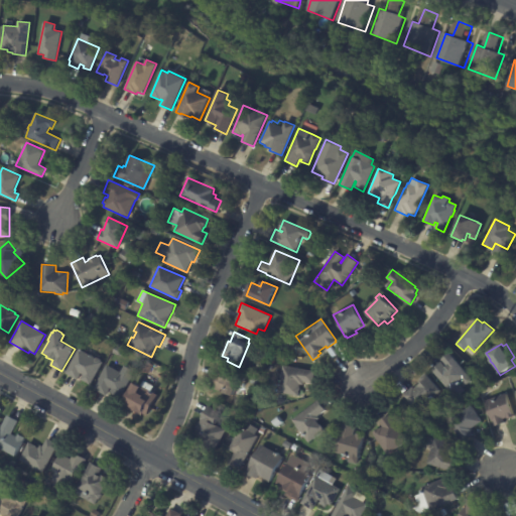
[(80,349),(96,358),(98,358),(102,360),(103,361),(104,362),(92,385),(81,379),(84,374),(82,374),(79,380),(67,373),(80,349)]
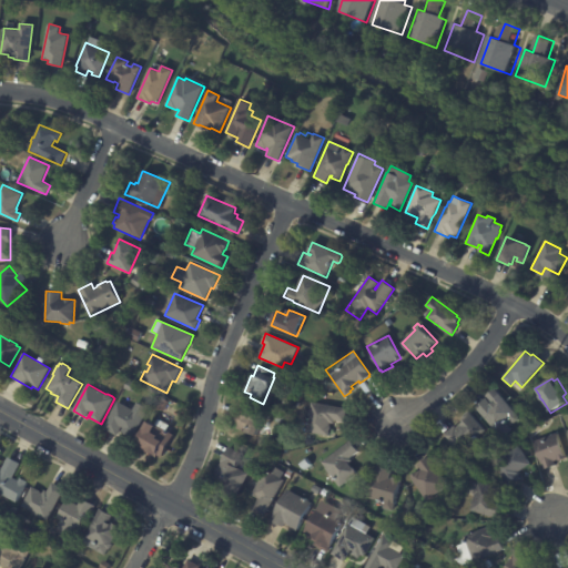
[(495,387),(519,416),(519,419),(515,423),(511,423),(510,421),(508,422),(504,429),(498,435),(475,407),(486,398),(490,404),(492,404),(485,395),(495,387)]
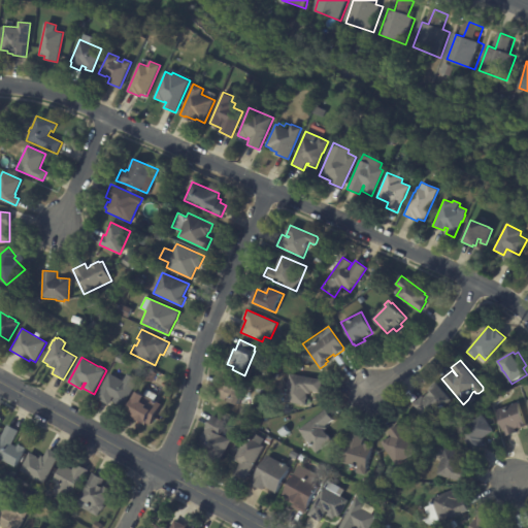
[(109,372),(125,381),(128,373),(139,380),(127,403),(112,396),(107,404),(96,398),(109,372)]
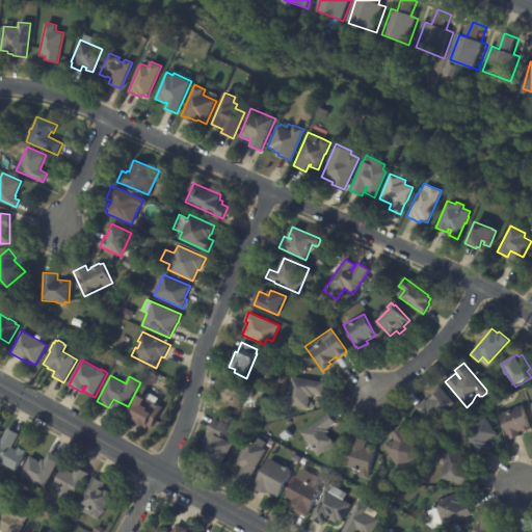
[(308,408),(287,404),(288,398),(283,397),(284,387),(289,388),(289,382),(290,383),(291,376),(325,381),(325,388),(322,387),(321,391),(317,394),(313,394),(313,396),(309,396),(308,399),(309,400),(308,408)]
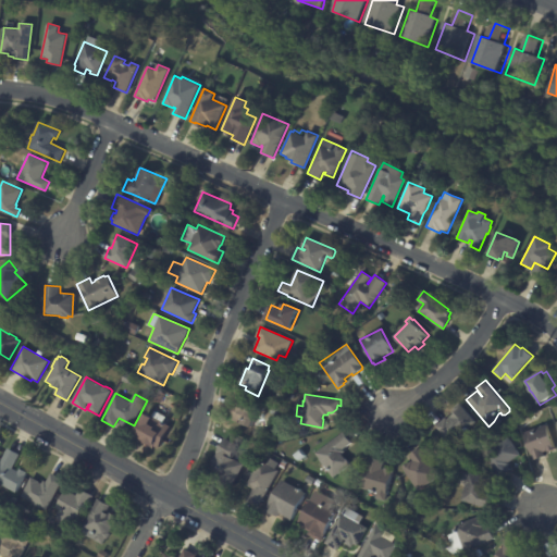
[(251,428),(242,423),(233,420),(234,415),(233,415),(235,409),(239,410),(242,403),(256,407),(252,417),(255,417),(251,428)]
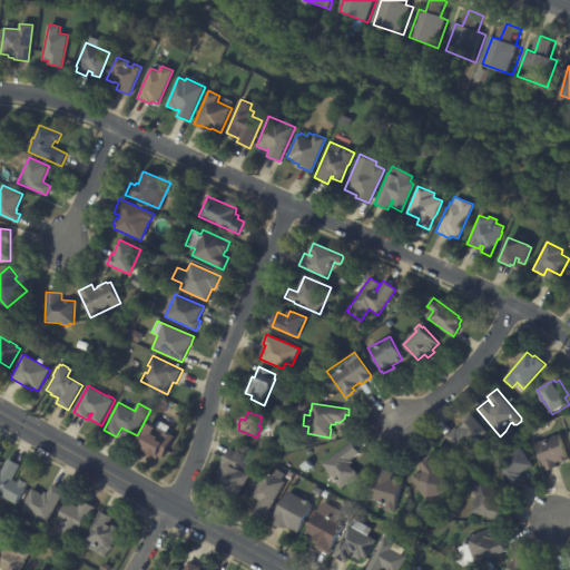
[(469,412),(487,433),(461,454),(445,435),(455,426),(458,429),(460,426),(461,426),(464,424),(461,419),(469,412)]
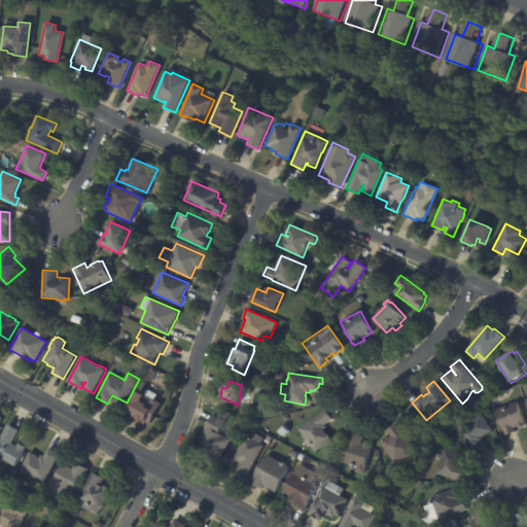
[(138,390),(162,403),(150,424),(146,422),(145,424),(126,414),(138,390)]
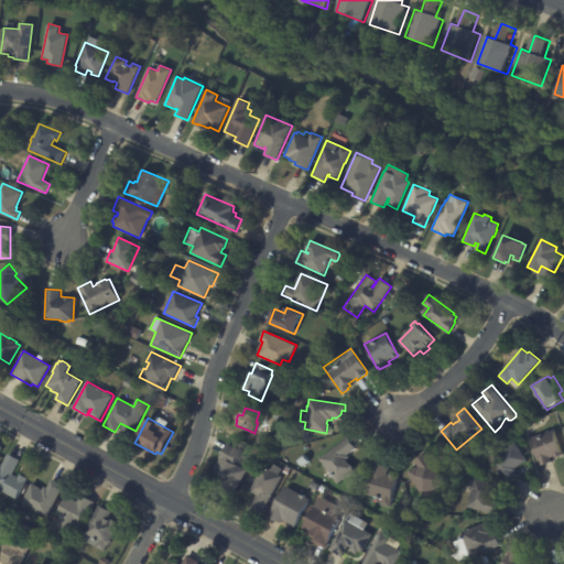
[(540,466),(530,437),(554,430),(563,455),(554,457),(554,456),(551,457),(552,462),(540,466)]
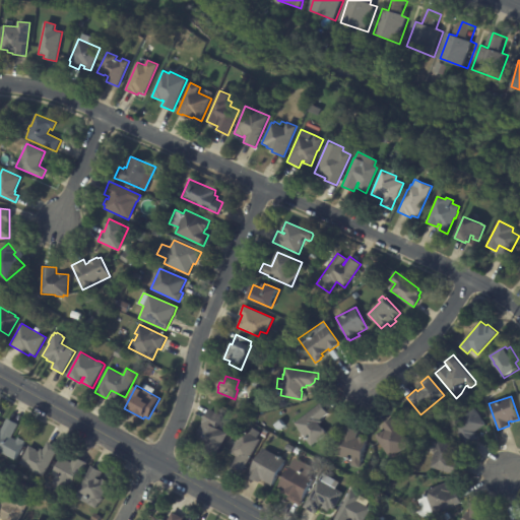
[(320,402),(294,423),(298,428),(297,429),(301,435),(302,434),(310,445),(326,433),(319,424),(321,421),(320,420),(329,413),(320,402)]
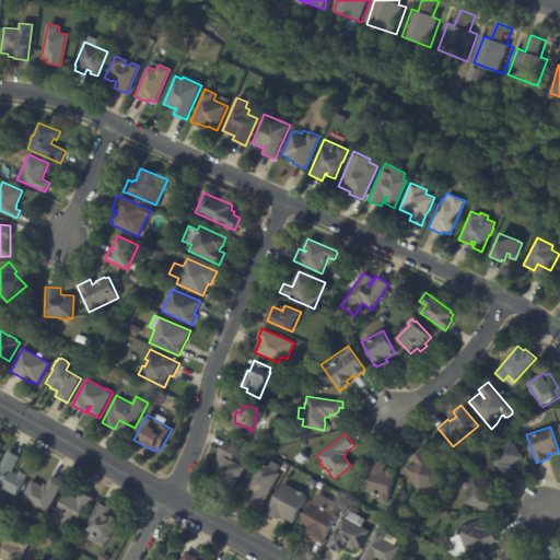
[(511,439),(523,457),(511,465),(513,467),(511,468),(513,473),(501,480),(485,455),(511,439)]
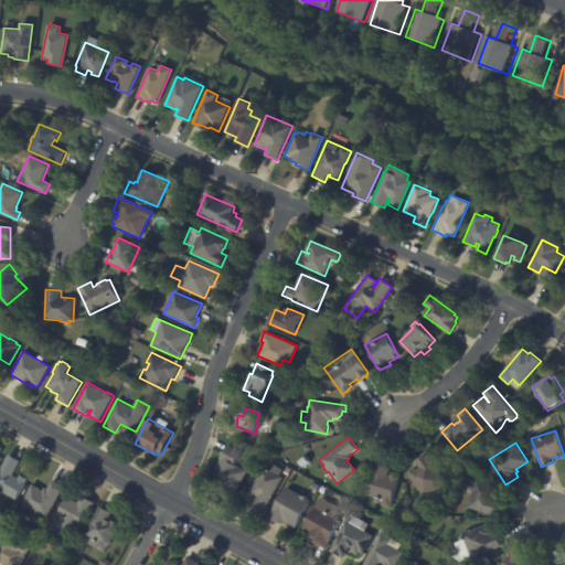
[(227,444),(242,450),(234,464),(247,471),(237,490),(215,479),(219,472),(214,470),(220,460),(220,459),(227,444)]
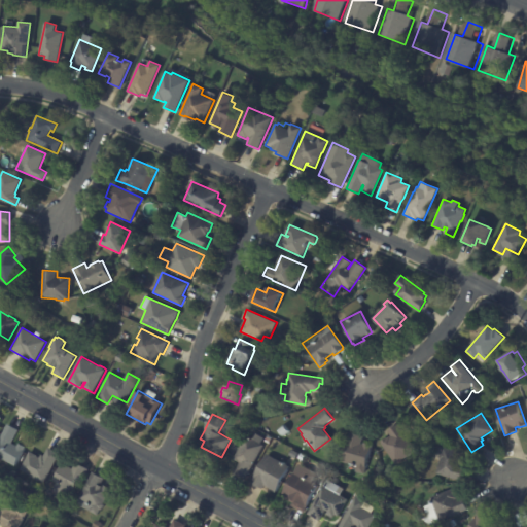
[(397,423),(414,447),(403,454),(406,455),(394,463),(380,444),(381,443),(380,442),(386,437),(389,435),(386,431),(397,423)]
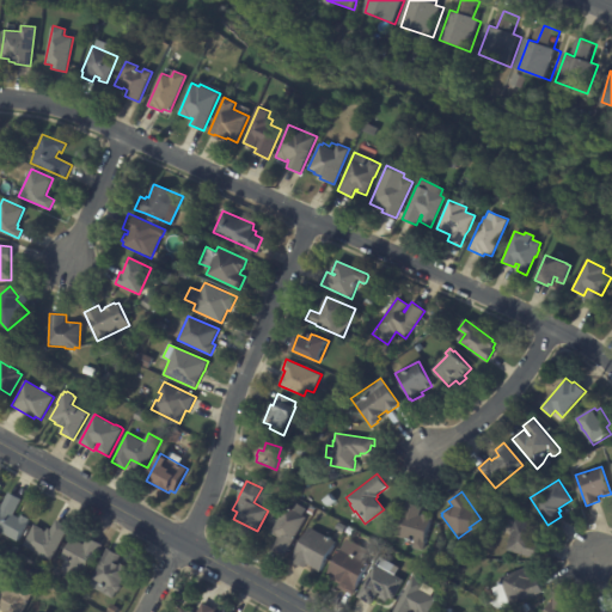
[(17,542),(2,533),(2,534),(0,533),(0,507),(8,493),(22,500),(13,514),(19,518),(22,514),(29,519),(17,542)]
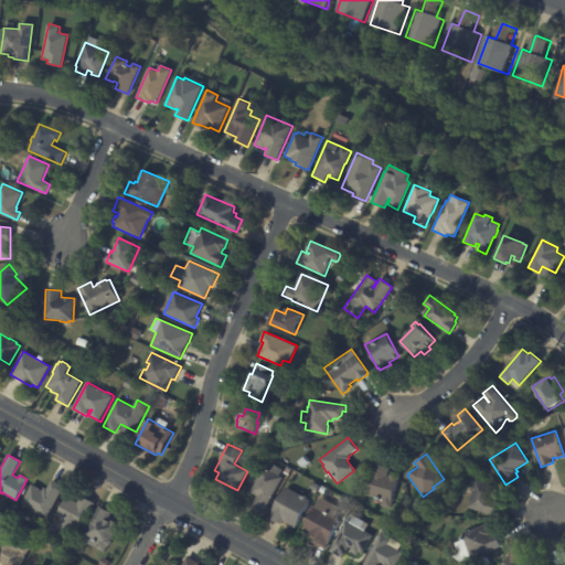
[(398,477),(390,508),(380,505),(382,500),(365,494),(373,468),(374,468),(375,464),(388,468),(386,476),(388,477),(390,475),(398,477)]
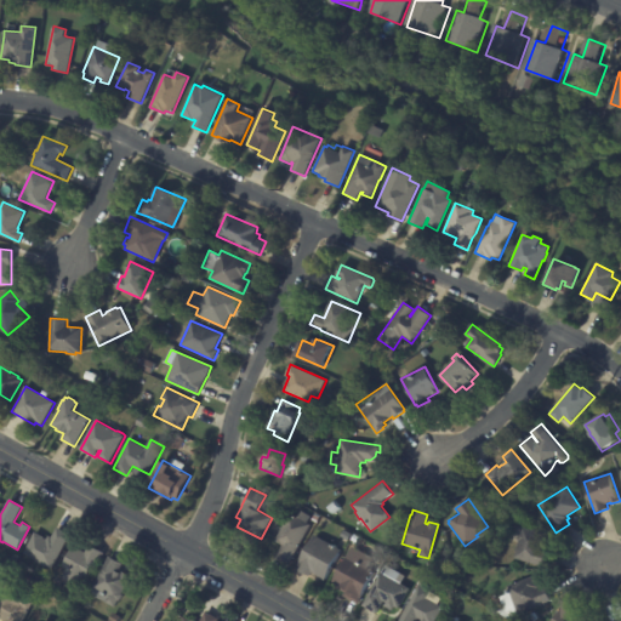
[(309,524),(290,560),(289,560),(289,562),(288,562),(285,562),(281,562),(280,560),(279,558),(279,554),(277,553),(281,545),(274,541),(289,513),(297,518),(301,512),(309,516),(306,523),(309,524)]
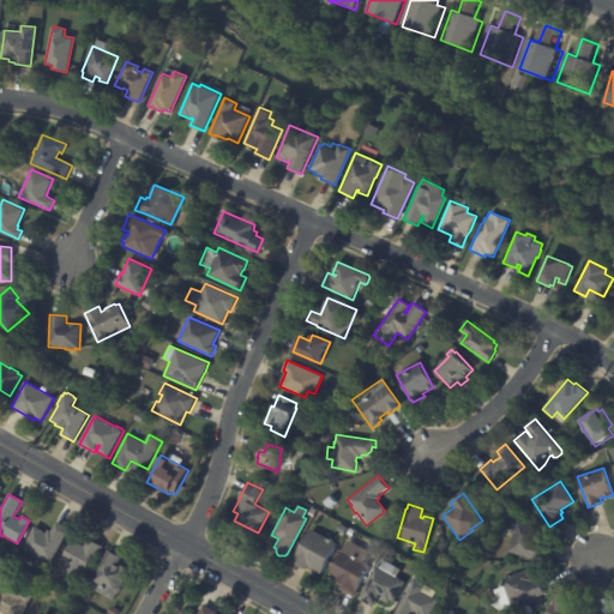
[(34,525),(43,530),(42,531),(46,534),(48,529),(52,530),(56,521),(71,528),(52,563),(22,547),(34,525)]
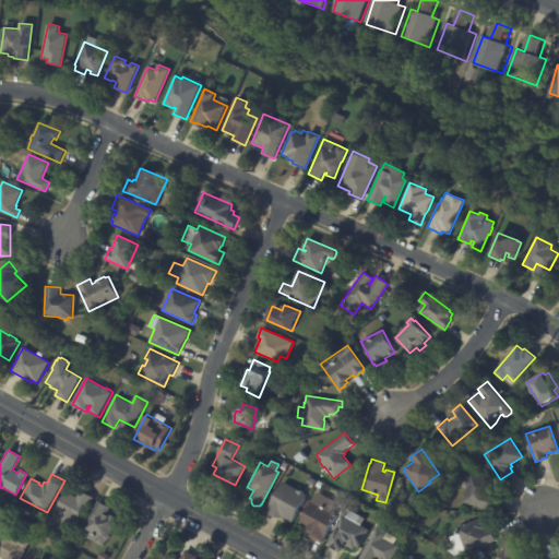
[(462,502),(466,487),(464,487),(467,478),(468,478),(470,474),(491,480),(486,497),(494,498),(490,510),(462,502)]
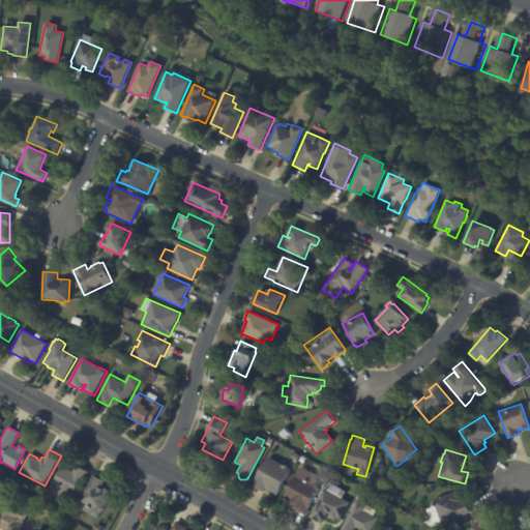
[(267,457),(291,469),(276,495),(270,492),(270,491),(265,489),(263,492),(259,489),(258,490),(256,488),(252,484),(267,457)]
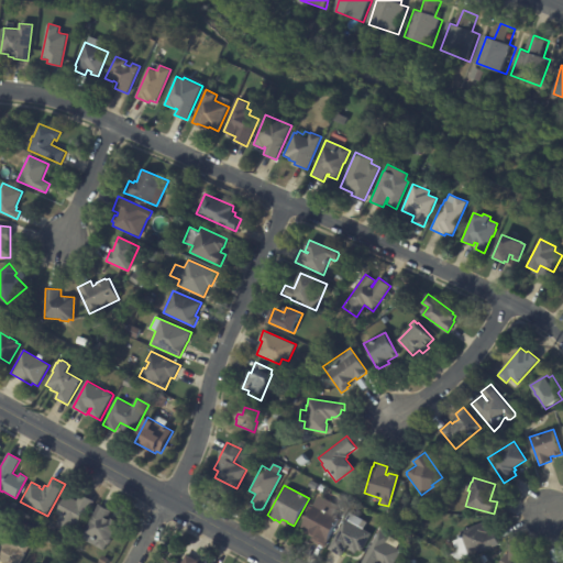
[(95,500),(86,520),(81,518),(76,530),(58,521),(62,516),(57,514),(69,488),(95,500)]
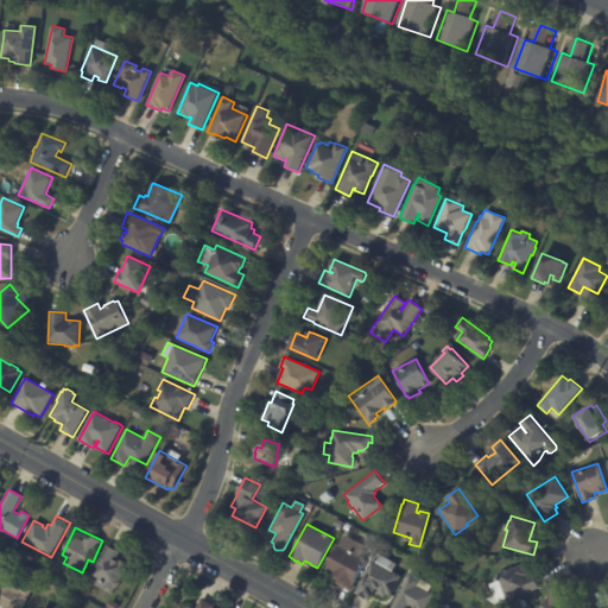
[(107,544),(92,575),(108,583),(105,589),(113,594),(115,589),(118,588),(121,583),(120,580),(128,565),(118,559),(121,551),(107,544)]
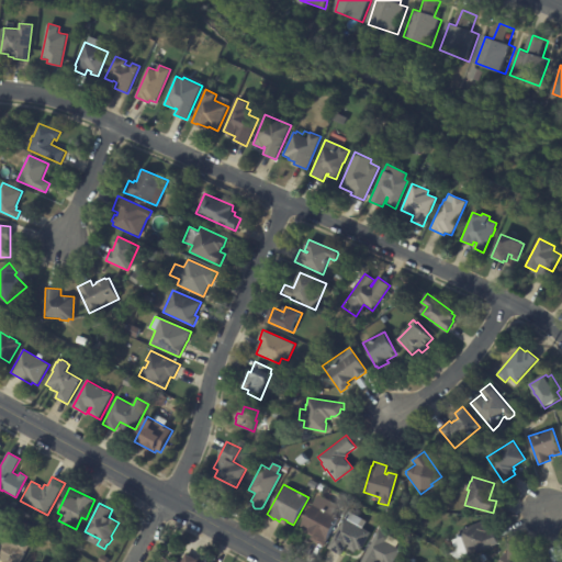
[(313,503),(338,517),(326,539),(327,539),(324,546),(310,539),(311,537),(302,531),(303,530),(299,527),(313,503)]
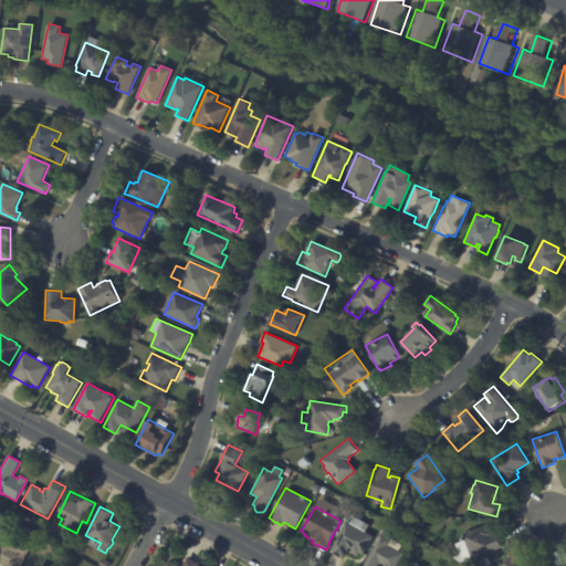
[(329,552),(346,521),(374,536),(363,555),(359,553),(357,556),(350,553),(352,549),(349,547),(343,559),(329,552)]
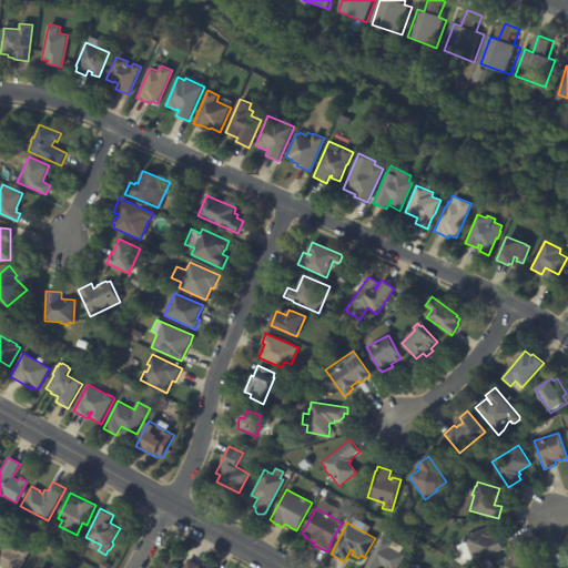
[(464,536),(489,526),(494,538),(499,537),(504,549),(474,561),(464,536)]
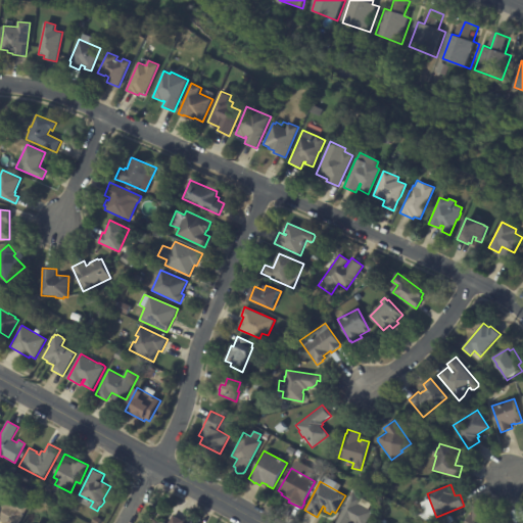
[(18,522),(29,506),(3,492),(0,497),(0,521),(3,522),(5,522),(6,522),(7,522),(18,522)]
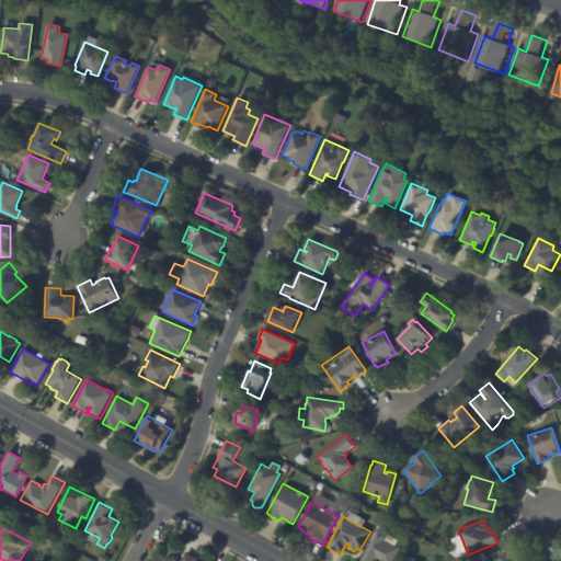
[(359,560),(378,528),(388,534),(385,540),(400,549),(392,560),(379,560),(380,560),(378,559),(377,560),(359,560)]
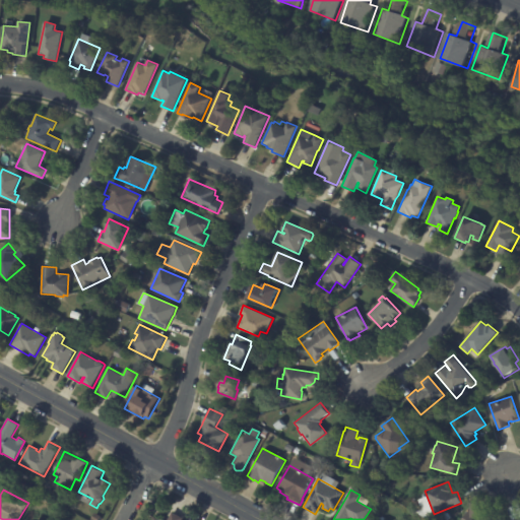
[(461,519),(469,507),(482,515),(481,517),(485,519),(461,519)]
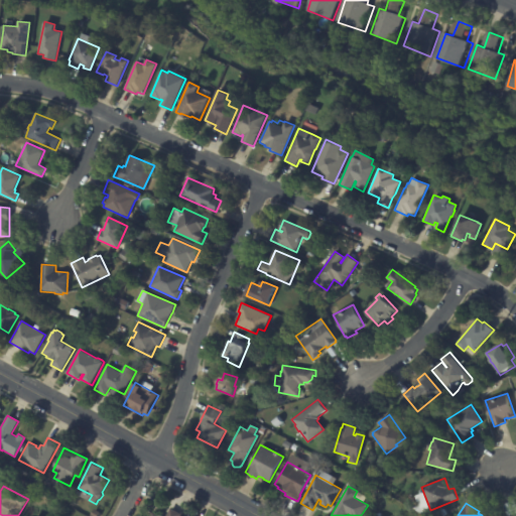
All buildings are outlined.
